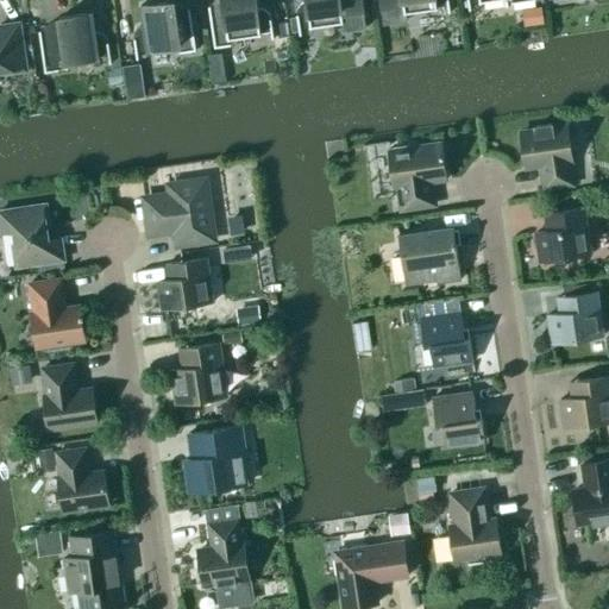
[(180,52),(196,50),(190,8),(175,11),(174,0),(142,5),(144,25),(140,26),(137,30),(135,33),(135,38),(137,58),(138,58),(137,51),(179,45),(180,52)]
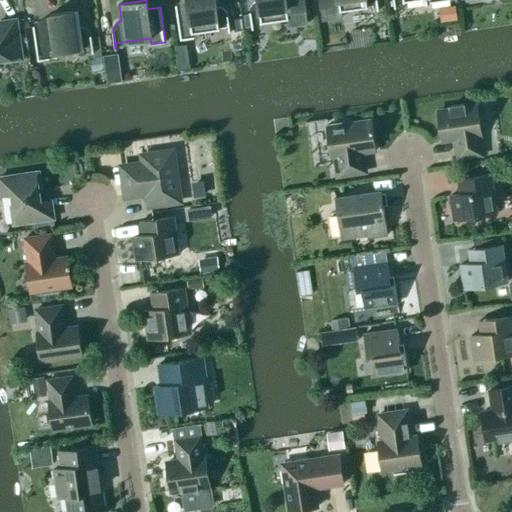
[(220,7),(216,7),(215,0),(187,0),(188,3),(175,5),(181,39),(194,37),(193,31),(228,26),(229,32),(230,32),(228,15),(226,11),(224,9),(220,7)]
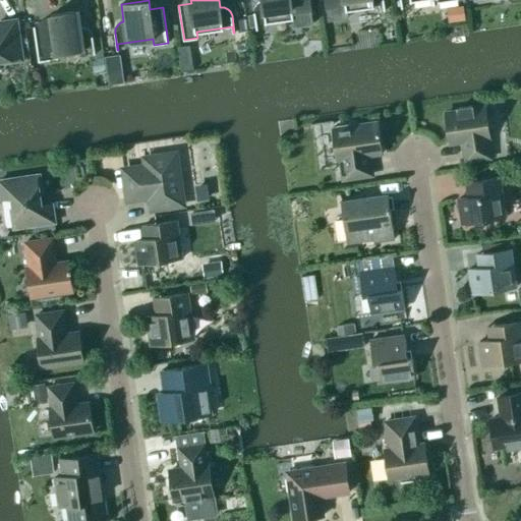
[(297,23),(313,21),(309,0),(263,0),(258,2),(256,4),(254,8),(254,12),(254,14),(254,15),(256,27),(256,30),(257,30),(256,23),(296,17),(297,23)]
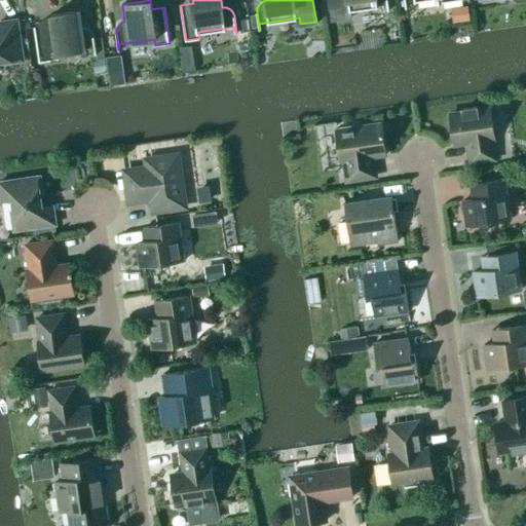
[(329,0),(332,19),(348,16),(347,10),(386,4),(387,10),(389,10),(387,0),(329,0)]
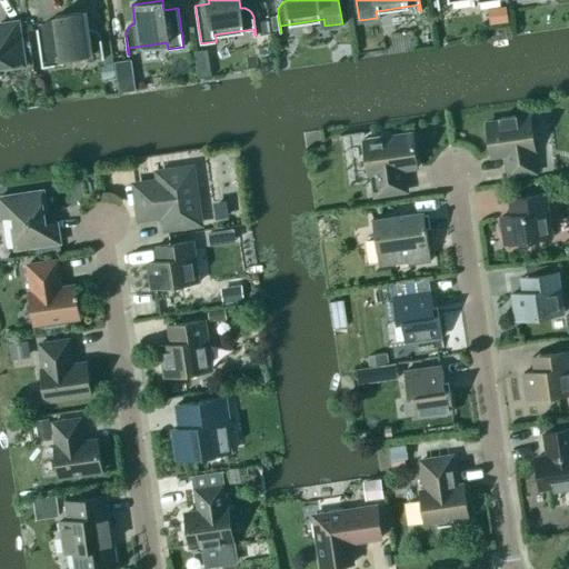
[(506,7),(488,9),(490,23),(508,21),(506,7)]
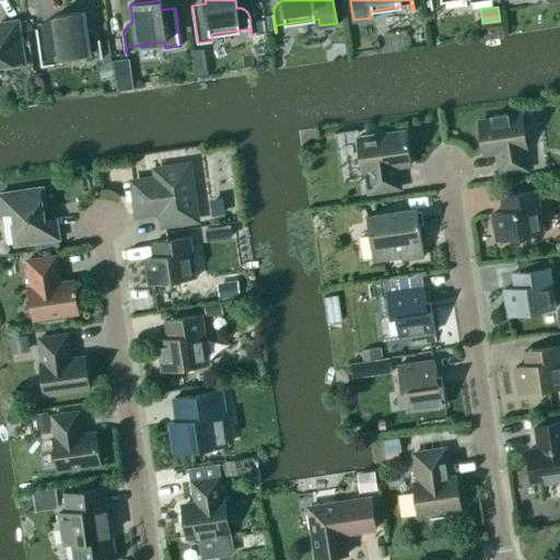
[(92,30),(88,30),(84,11),(55,15),(56,25),(36,28),(42,66),(63,62),(62,56),(101,50),(101,57),(103,57),(100,38),(98,35),(95,32),(92,30)]
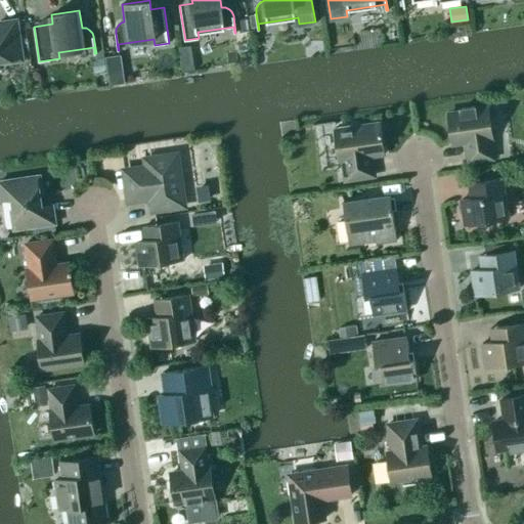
[(0,60),(3,60),(4,63),(23,60),(16,19),(0,22),(0,60)]
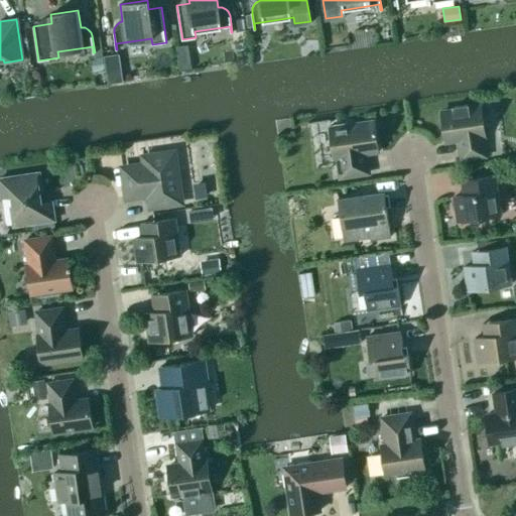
[(244,19),(234,20),(236,31),(246,29),(244,19)]
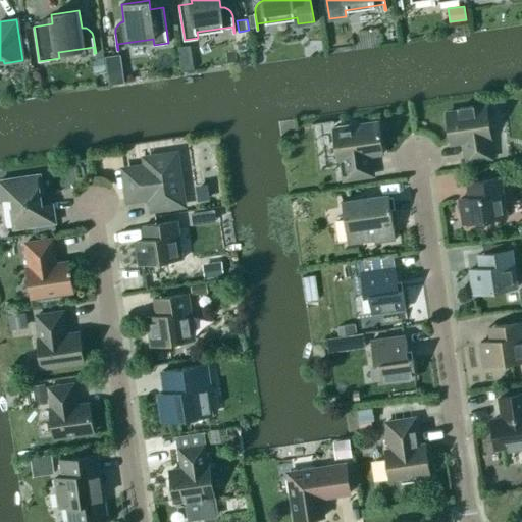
[(191,46),(177,48),(181,72),(194,70),(191,46)]
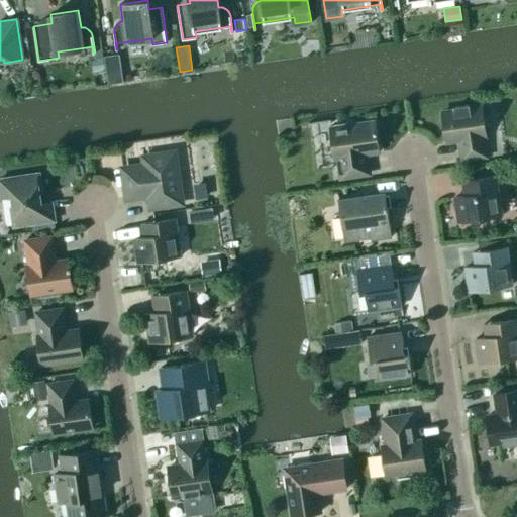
[(119,55),(104,57),(106,67),(121,65),(119,55)]
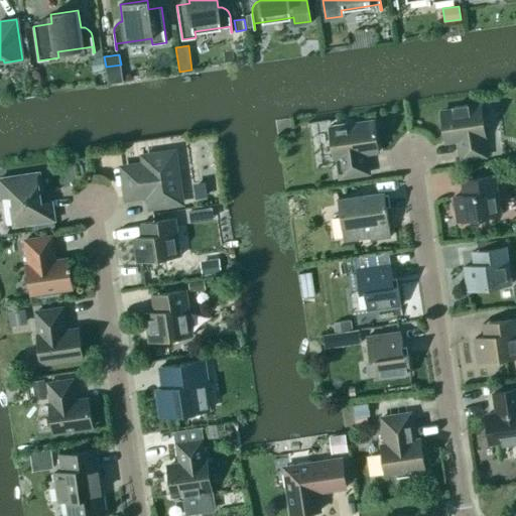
[(92,71),(104,69),(103,56),(90,58),(92,71)]
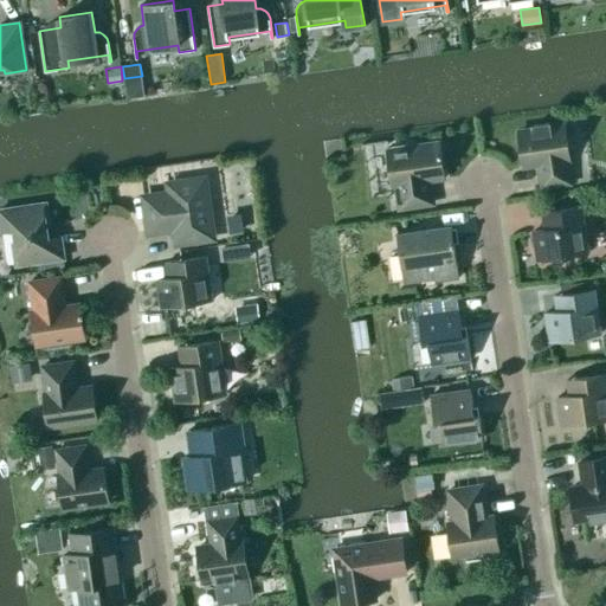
[(539,163),(542,187),(571,184),(567,159),(571,159),(566,124),(550,127),(549,123),(533,126),(533,129),(519,131),(523,166),(539,163)]
